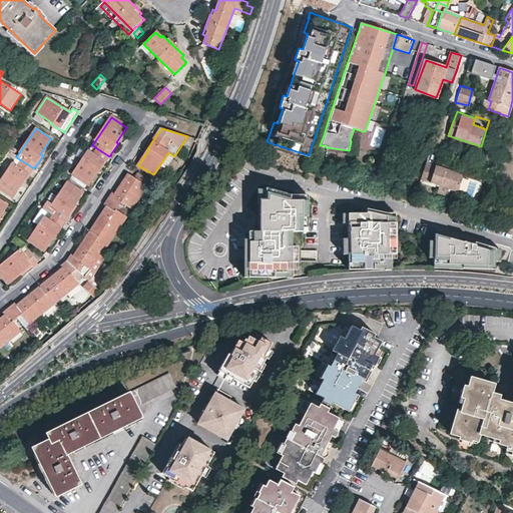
[(326,147),(325,152),(357,156),(359,142),(363,131),(354,128),(350,140),(351,141),(349,150),(326,147)]
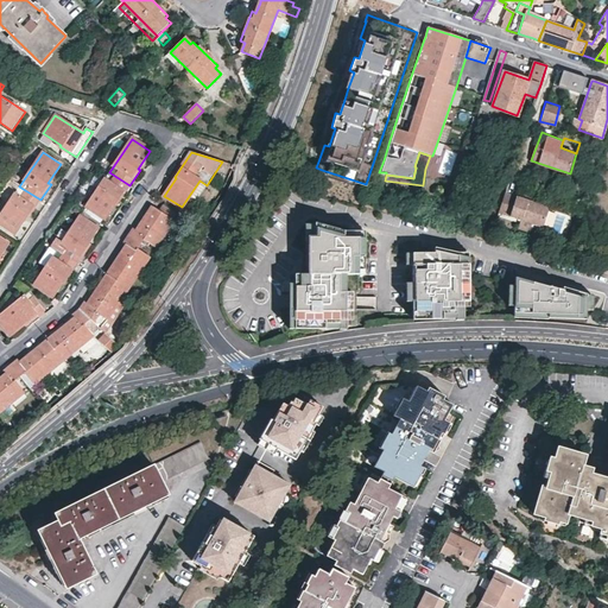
[(130,185),(109,172),(87,207),(105,219),(116,201),(119,202),(130,185)]
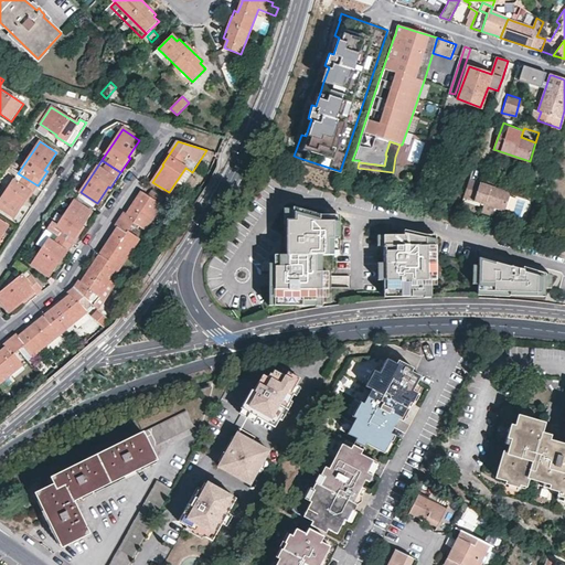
[(438,163),(427,160),(423,171),(436,171),(438,163)]
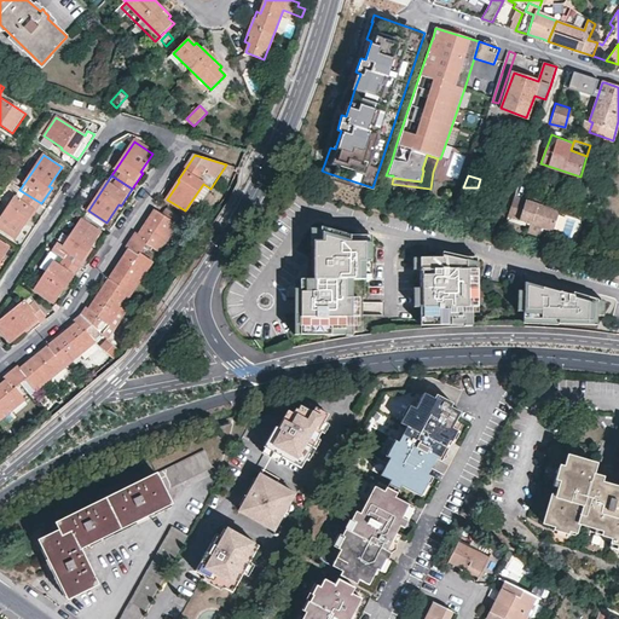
[(210,189),(203,184),(192,200),(201,204),(210,189)]
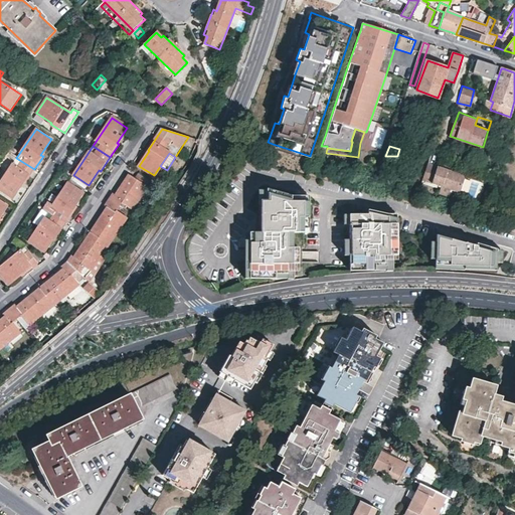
[(34,169),(16,158),(0,182),(0,189),(12,197),(22,182),(24,183),(34,169)]
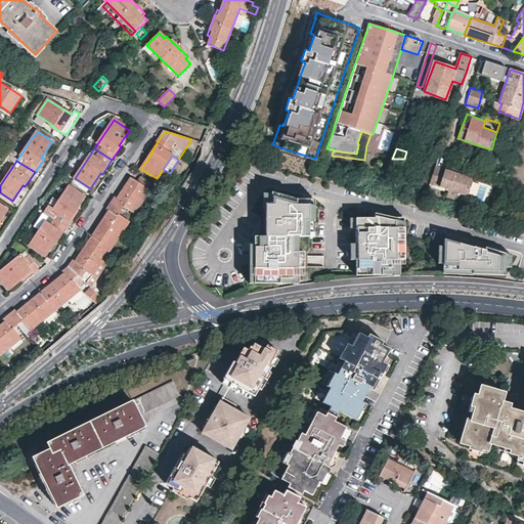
[(474,178),(435,165),(429,182),(469,195),(474,178)]
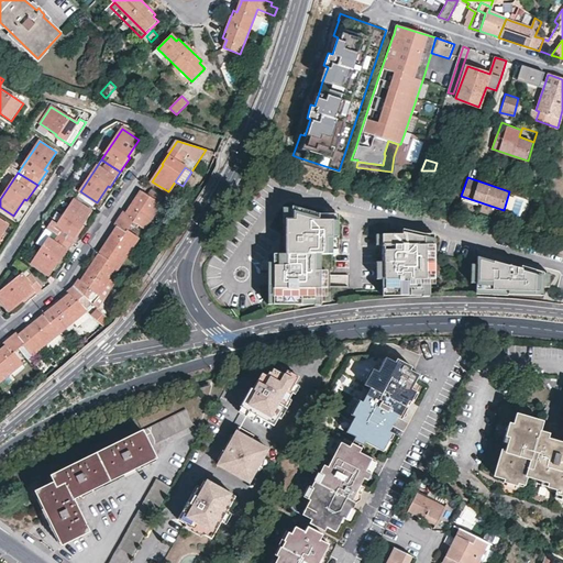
[(131,225),(133,221),(144,229),(162,203),(161,202),(164,197),(152,189),(148,195),(142,190),(135,200),(138,202),(129,216),(123,211),(120,218),(121,218),(131,225)]
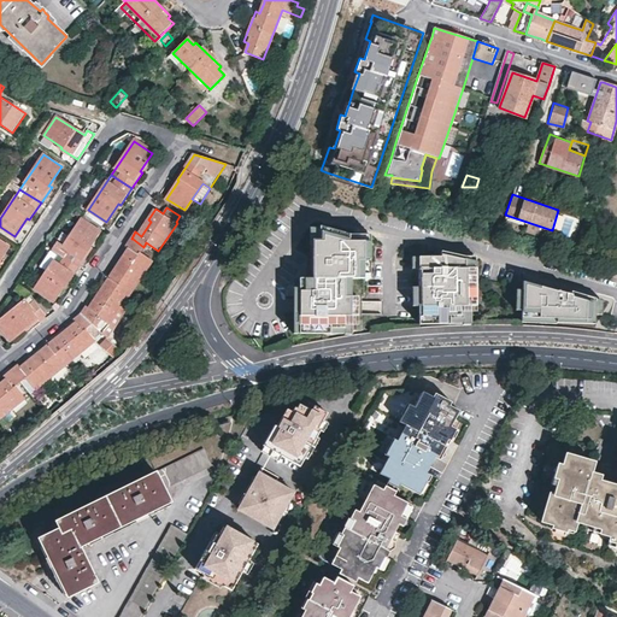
[(80,268),(90,251),(88,250),(100,231),(82,219),(59,254),(65,258),(80,268)]
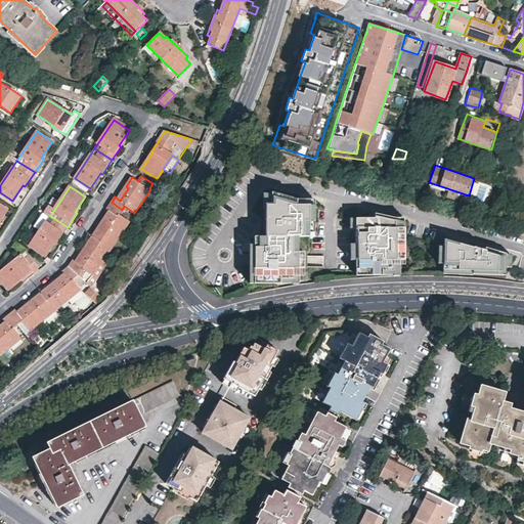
[(303,202),(277,195),(277,198),(277,209),(272,209),(272,212),(272,224),(272,225),(275,225),(276,239),(272,241),(271,241),(268,241),(268,244),(264,244),(264,256),(257,256),(258,288),(301,287),(306,287),(306,271),(305,255),(305,239),(316,238),(315,232),(315,207),(303,208),(303,202)]
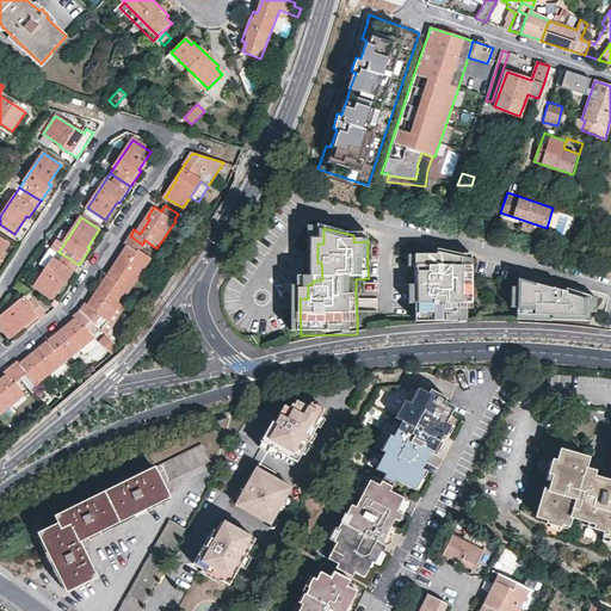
[(323,244),(323,230),(313,230),(314,244),(318,244),(323,244)]
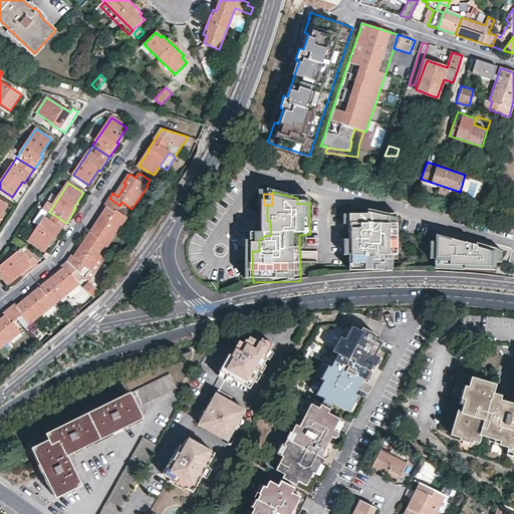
[(107,244),(125,217),(115,211),(119,206),(110,199),(105,205),(109,209),(101,220),(98,219),(90,232),(107,243),(107,244)]
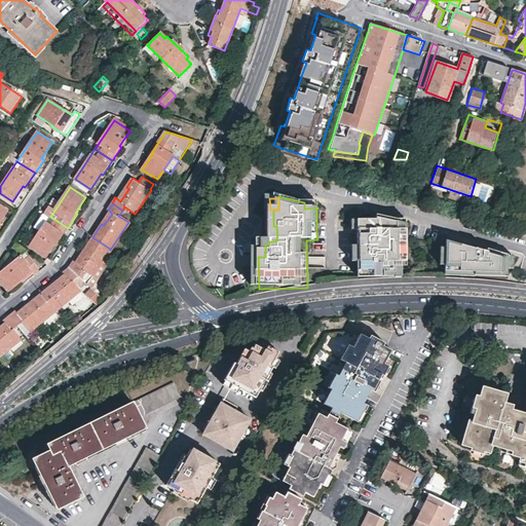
[(359,260),(359,271),(360,277),(409,276),(409,271),(408,259),(407,220),(403,221),(403,218),(384,213),(384,218),(358,219),(359,233),(359,245),(359,260)]
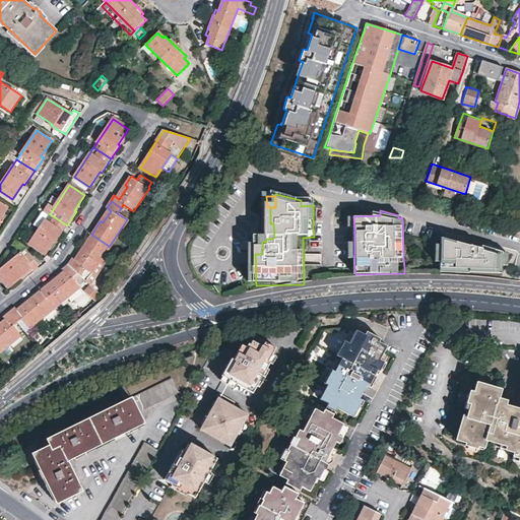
[(57,240),(67,225),(55,217),(51,223),(46,220),(29,244),(45,254),(56,238),(57,240)]
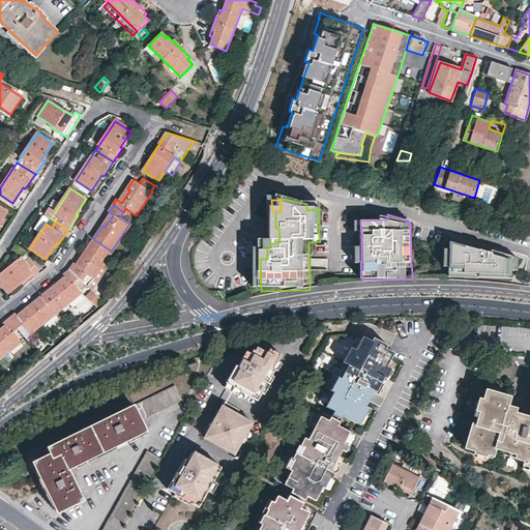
[(98,283),(93,278),(100,266),(111,252),(111,251),(93,239),(85,252),(87,253),(79,266),(75,263),(69,270),(88,284),(95,290),(99,293),(106,297),(110,291),(98,283)]
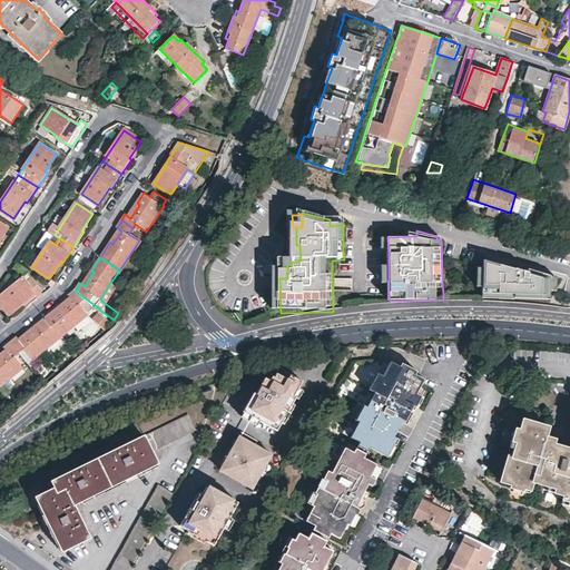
[(529,273),(483,261),(483,268),(483,287),(482,297),(550,300),(550,291),(551,278),(529,273)]
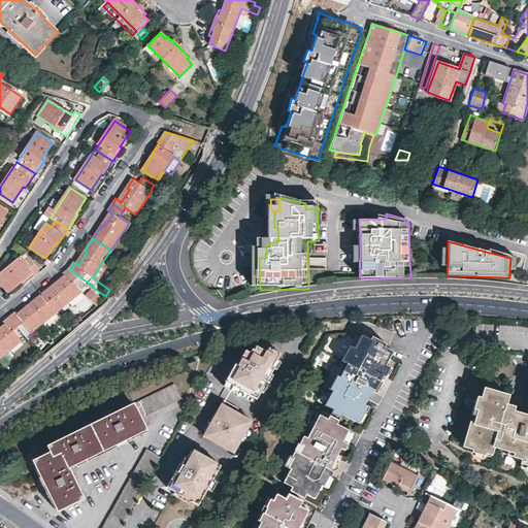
[(490,253),(510,258),(510,256),(490,250),(490,253)]
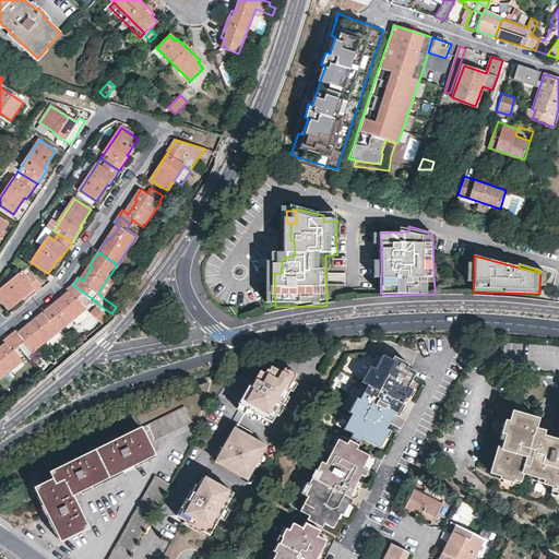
[(98,294),(104,298),(123,269),(117,265),(106,281),(98,294)]
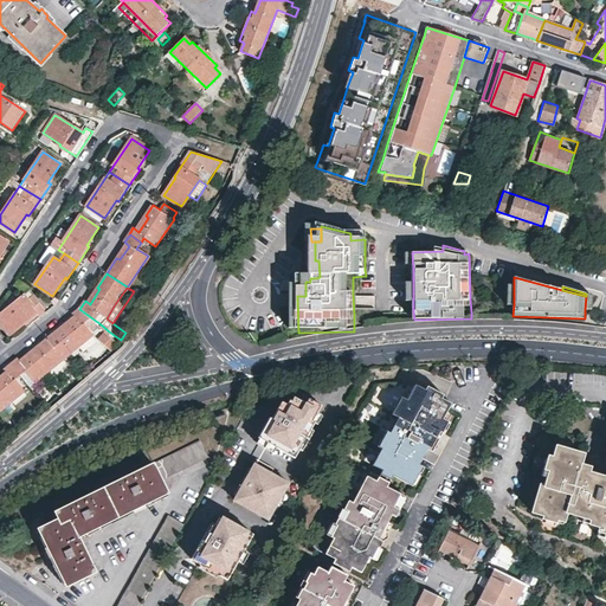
[(31,320),(45,309),(30,290),(0,314),(0,318),(11,333),(30,318),(31,320)]
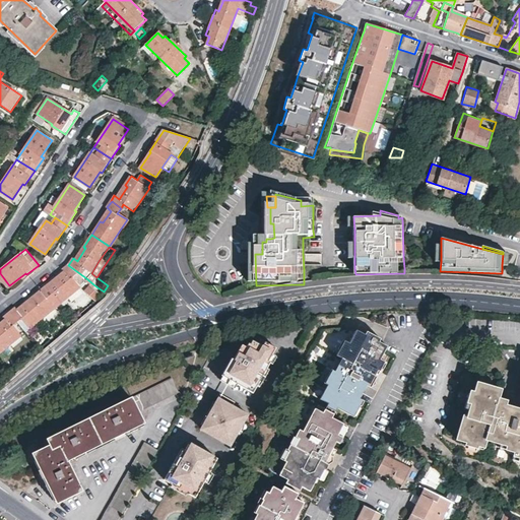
[(85,279),(86,278),(68,265),(62,270),(65,274),(55,283),(53,281),(41,291),(54,307),(79,286),(78,285),(85,279)]
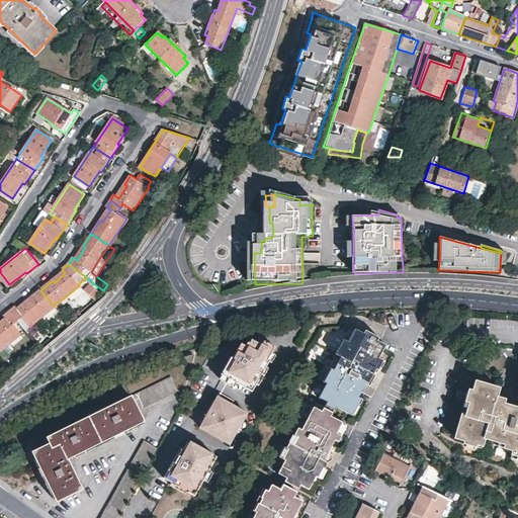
[(103,290),(97,286),(93,283),(88,289),(97,295),(103,290)]
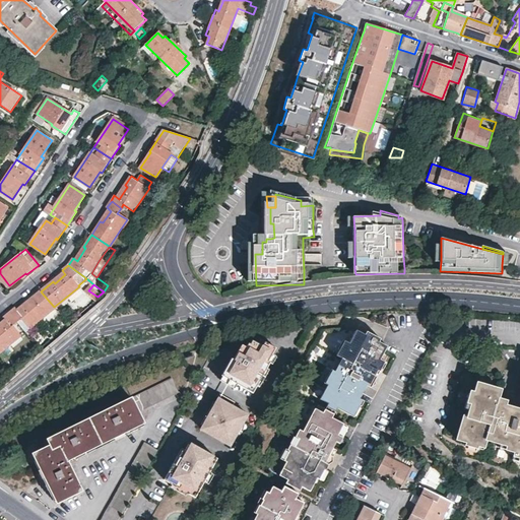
[(51,310),(54,307),(41,291),(29,301),(30,304),(20,312),(16,308),(10,313),(17,322),(21,318),(29,328),(51,310)]
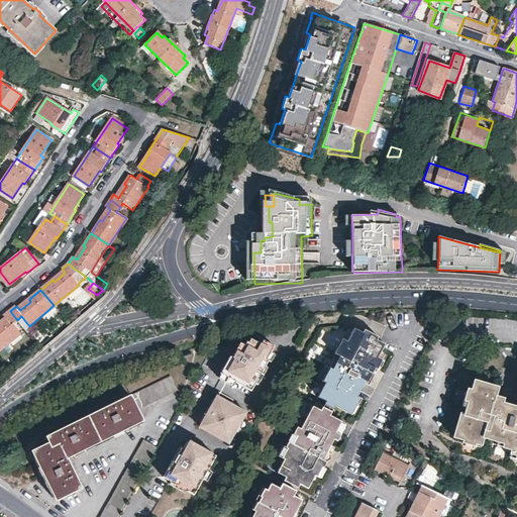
[(13,324),(17,320),(10,311),(4,316),(7,321),(0,326),(0,349),(20,333),(13,324)]
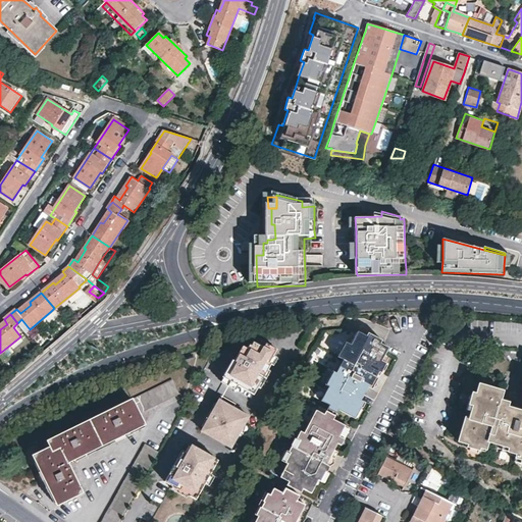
[(379,361),(386,349),(378,344),(379,342),(365,333),(363,336),(355,331),(348,345),(346,344),(341,354),(343,355),(341,360),(333,373),(326,387),(319,402),(326,406),(324,409),(333,414),(335,411),(350,418),(355,408),(358,401),(366,387),(371,377),(370,376),(373,371),(376,372),(381,362),(379,361)]
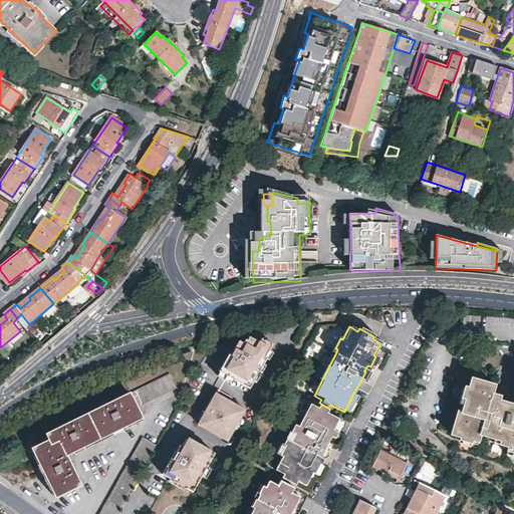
[(220,370),(227,374),(233,378),(251,388),(266,360),(274,344),(262,337),(260,341),(249,335),(247,339),(245,338),(244,340),(240,339),(236,347),(232,354),(229,353),(219,370),(220,370)]
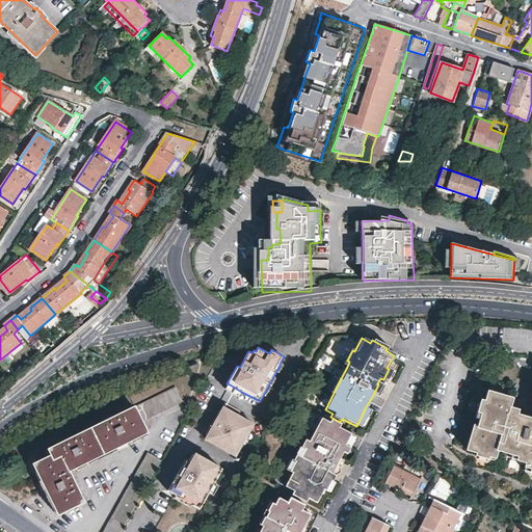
[(343,357),(344,358),(347,361),(352,350),(348,348),(343,357)]
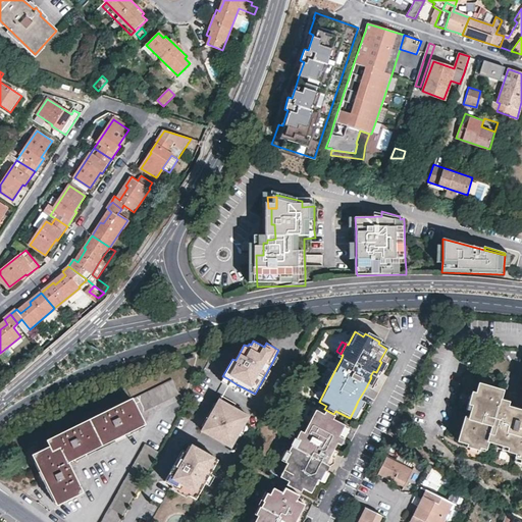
[(343,355),(341,354),(337,352),(334,357),(341,360),(343,355)]
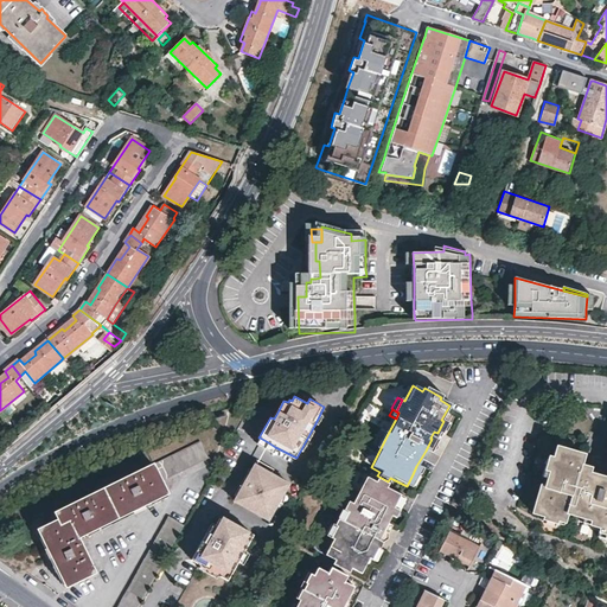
[(448,425),(443,421),(438,433),(440,435),(442,435),(448,425)]
